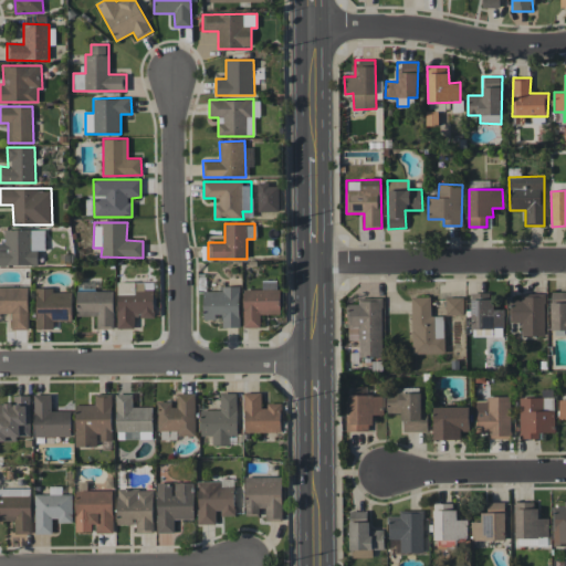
[(0,264),(38,265),(38,249),(44,249),(44,230),(4,229),(3,248),(0,247),(0,264)]
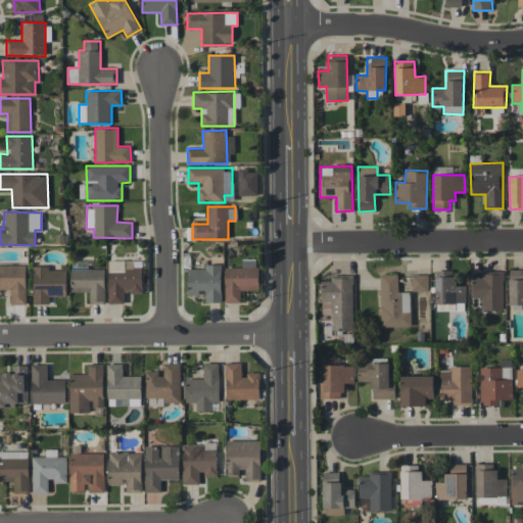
[(104,269),(88,269),(88,260),(70,260),(72,292),(90,291),(90,303),(105,303),(104,269)]
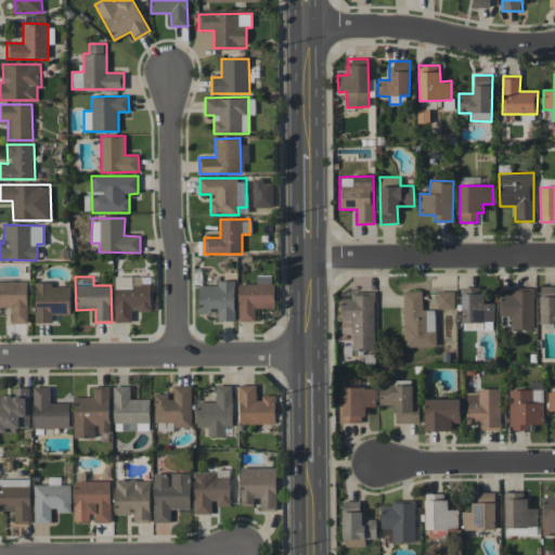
[(116,322),(131,322),(131,312),(151,311),(151,276),(115,276),(116,322)]
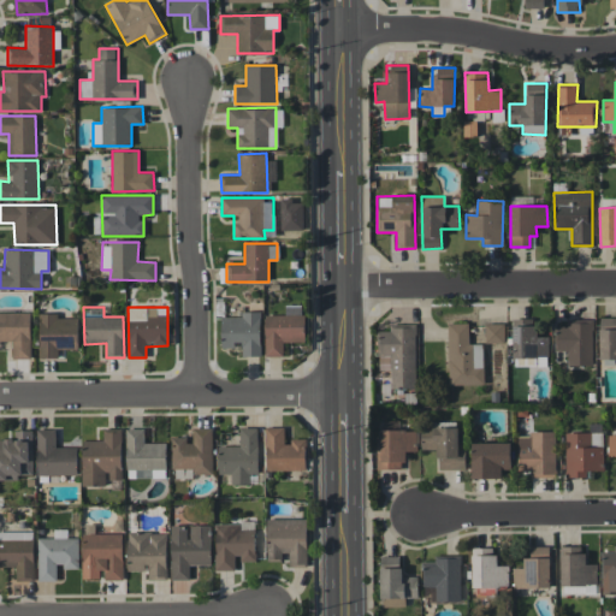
[(30,312),(0,312),(0,339),(12,341),(12,359),(31,359),(30,312)]
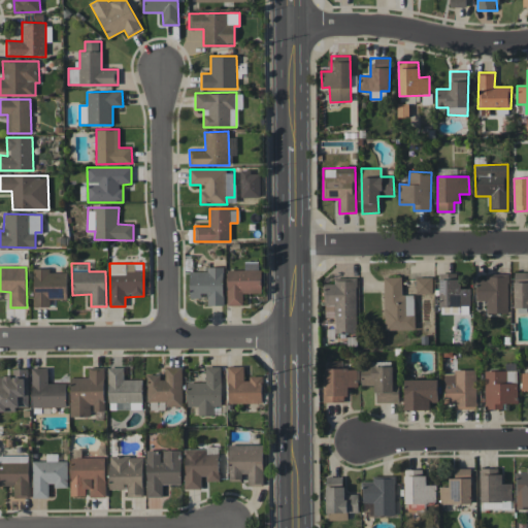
[(190,271),(190,296),(207,296),(207,305),(223,305),(223,267),(207,267),(207,271),(190,271)]
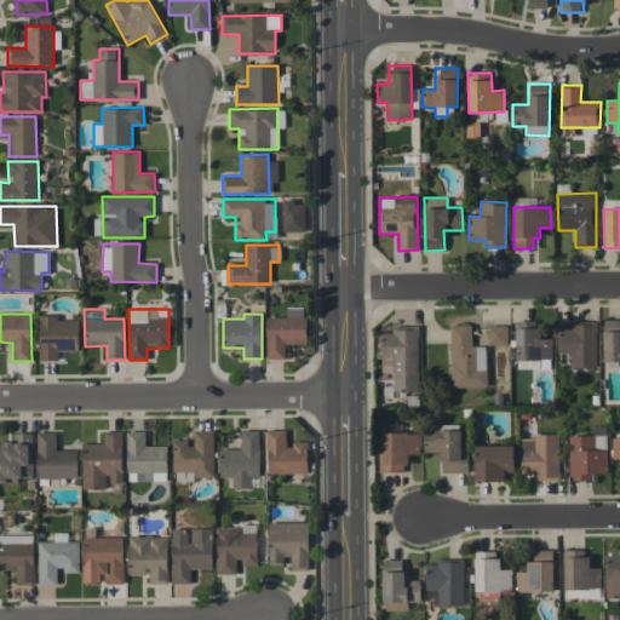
[(80,320),(58,320),(58,316),(40,315),(39,360),(59,361),(59,350),(79,351),(80,320)]
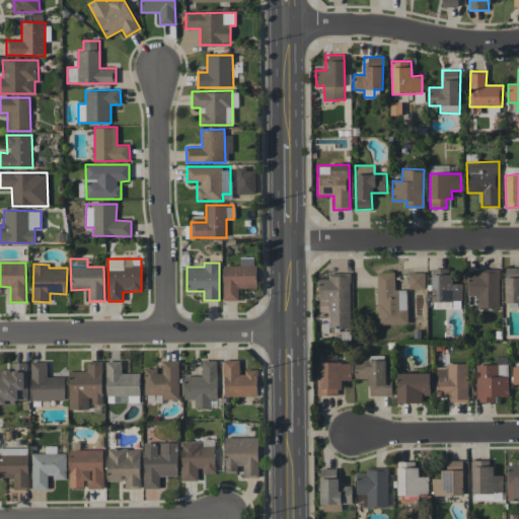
[(239,300),(238,288),(256,288),(256,265),(223,266),(223,300),(239,300)]
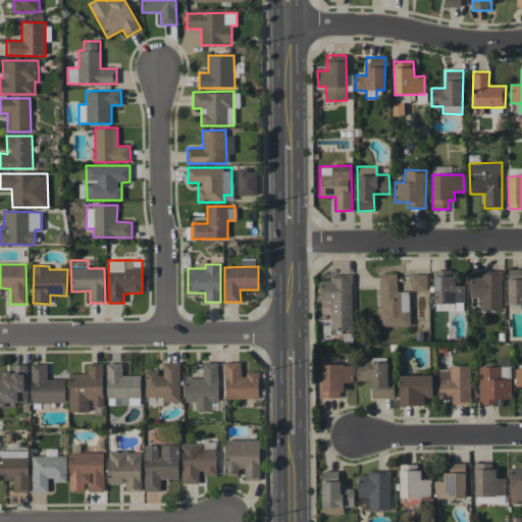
[(509,305),(521,304),(521,268),(508,269),(509,305)]
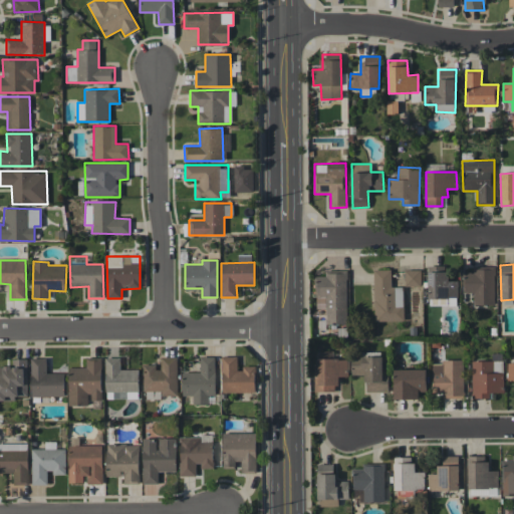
[(458,281),(448,281),(448,272),(444,272),(444,266),(428,266),(428,306),(448,305),(448,298),(458,297),(458,281)]
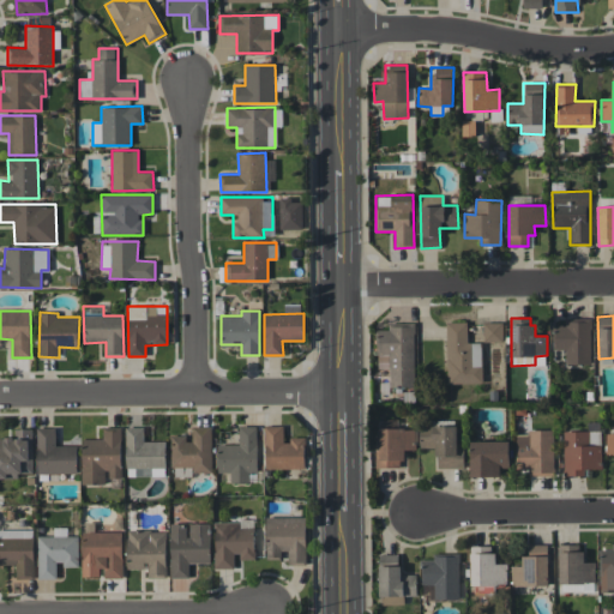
[(591,365),(590,318),(565,318),(565,325),(553,325),(553,350),(565,349),(565,365),(591,365)]
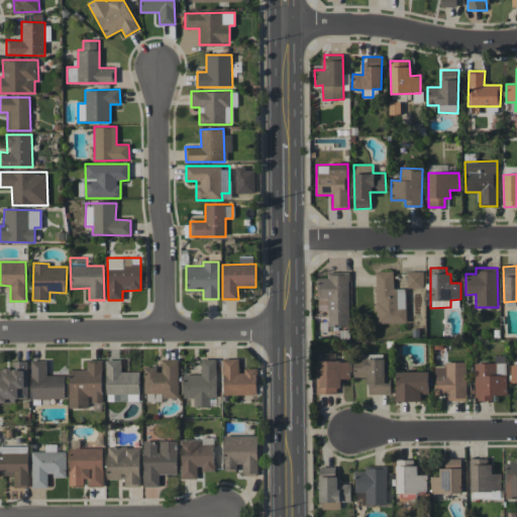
[(406,323),(405,289),(394,289),(393,271),(376,272),(377,323),(406,323)]
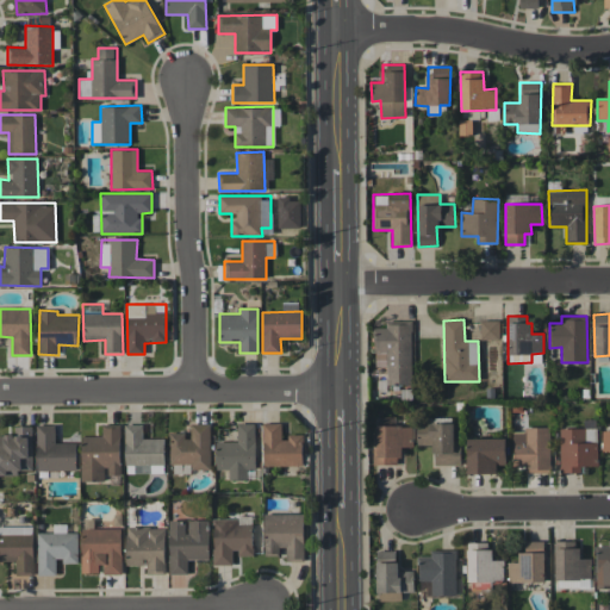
[(386,321),(386,328),(374,328),(375,366),(387,366),(387,385),(412,385),(412,321),(386,321)]
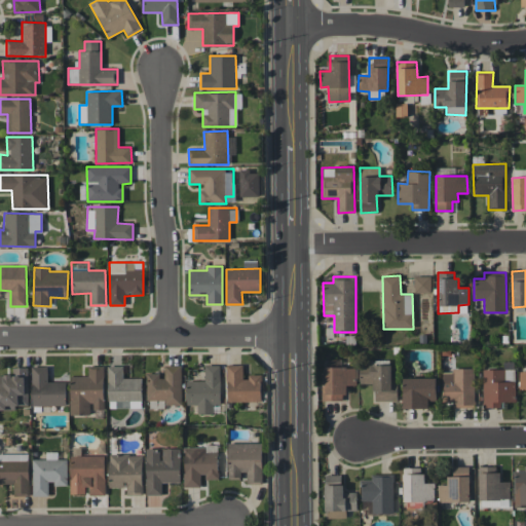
[(430,276),(414,276),(414,293),(430,293),(430,276)]
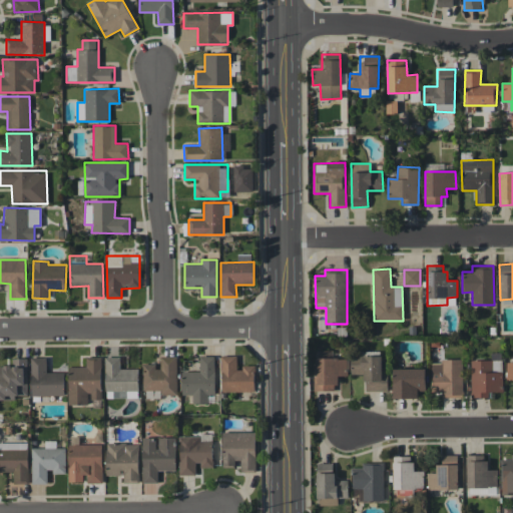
[(182,395),(192,395),(192,404),(208,404),(208,395),(215,395),(214,356),(199,356),(199,372),(181,372),(182,395)]
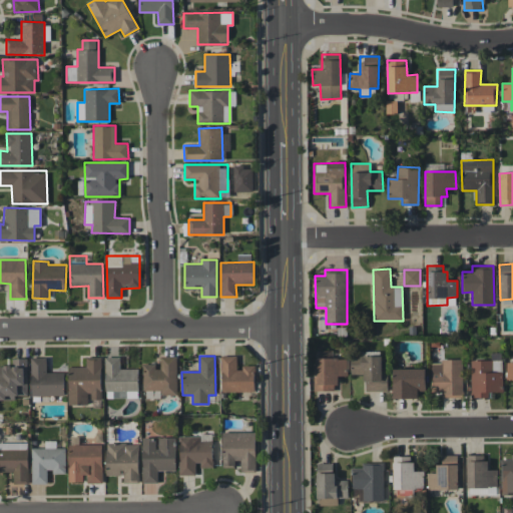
[(221,392),(255,392),(254,367),(236,367),(236,356),(220,356),(221,392)]
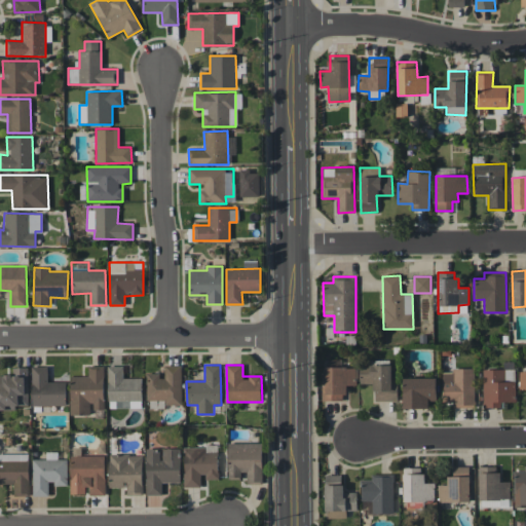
[(391,384),(391,365),(360,366),(361,384),(373,383),(374,401),(398,400),(398,384),(391,384)]
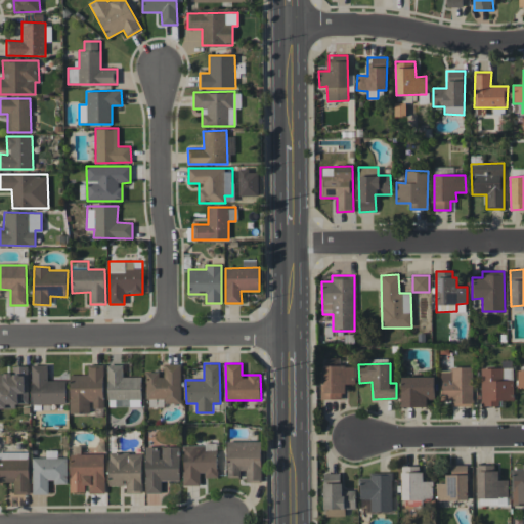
[(91,413),(91,408),(102,408),(104,365),(88,364),(87,375),(71,375),(70,412),(91,413)]
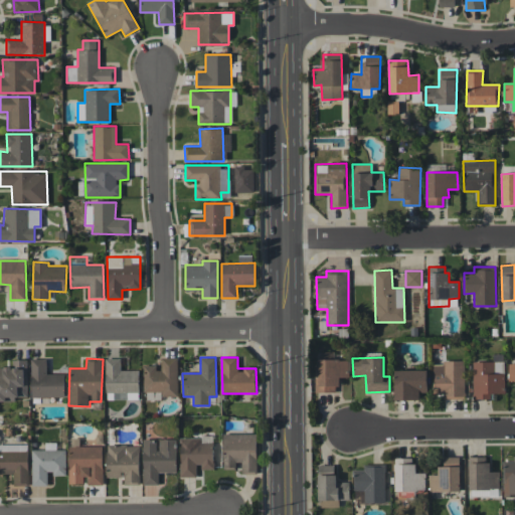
[(139,370),(121,370),(121,358),(105,358),(106,393),(108,393),(108,399),(139,399),(139,370)]
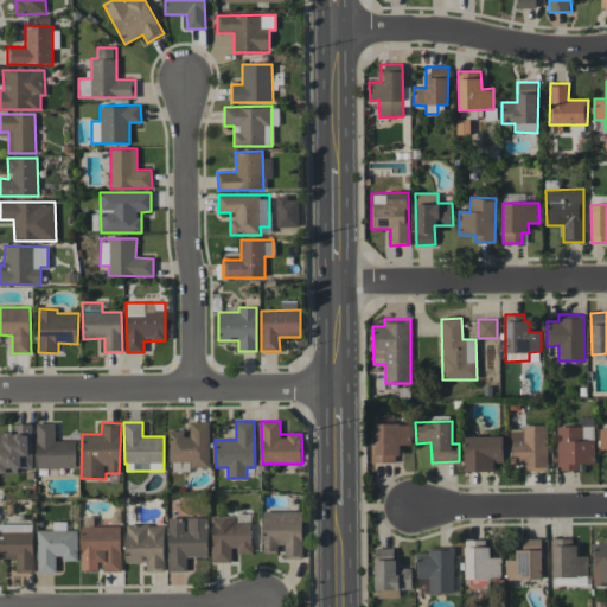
[(168,433),(170,461),(190,461),(190,467),(210,467),(209,422),(190,422),(190,433),(168,433)]
